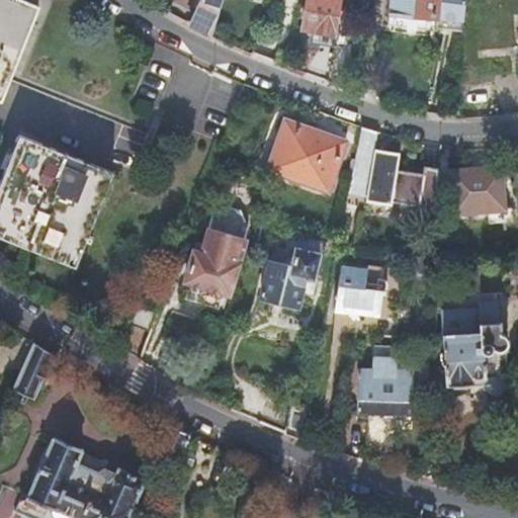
[(20,0),(0,0),(0,100),(2,101),(10,81),(31,25),(38,7),(20,0)]
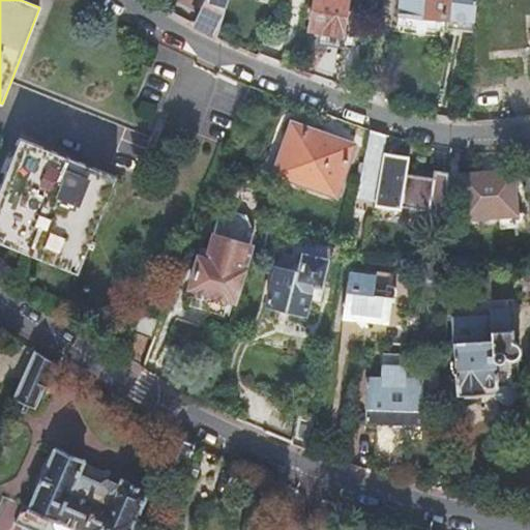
[(215,36),(226,0),(206,0),(196,26),(215,36)]
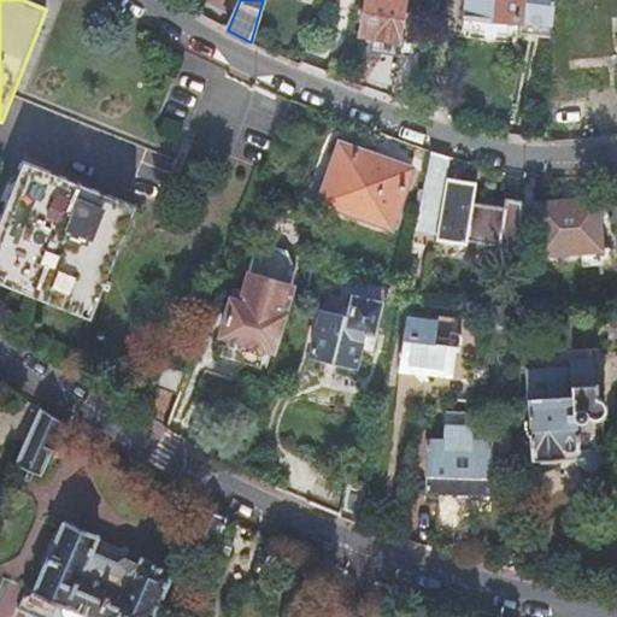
[(323,0),(318,27),(338,31),(344,0),(323,0)]
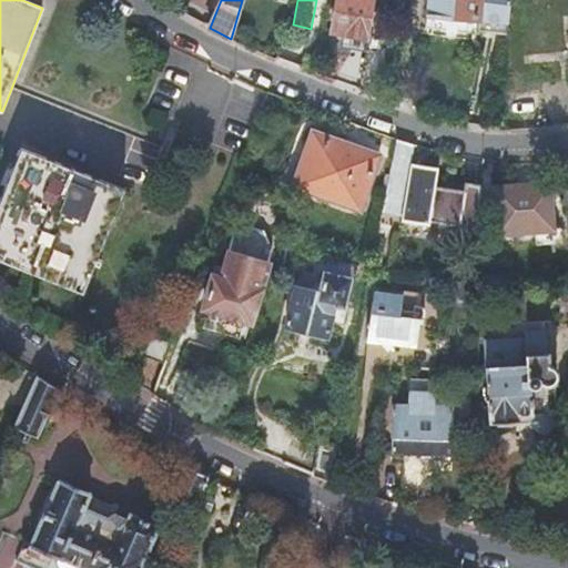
[(337,0),(332,32),(368,39),(374,6),(374,0),(337,0)]
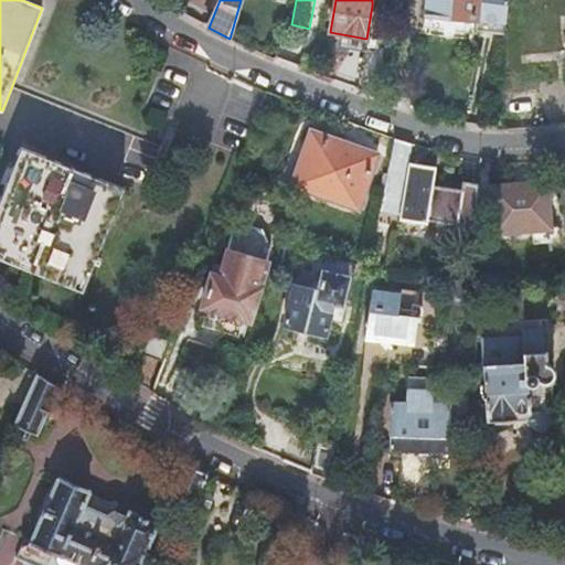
[(425,0),(423,17),(470,24),(468,35),(500,40),(505,0),(425,0)]
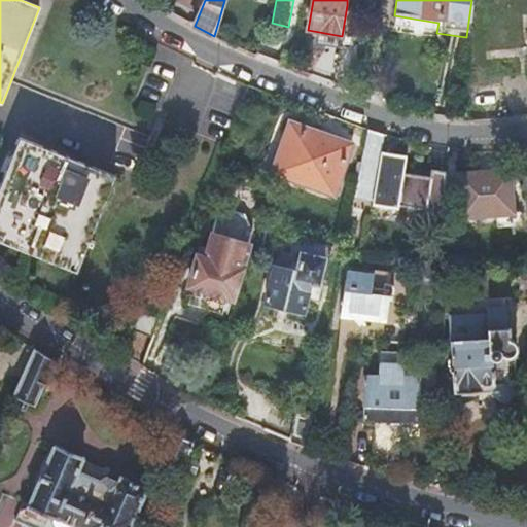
[(226,5),(222,22),(241,27),(245,10),(226,5)]
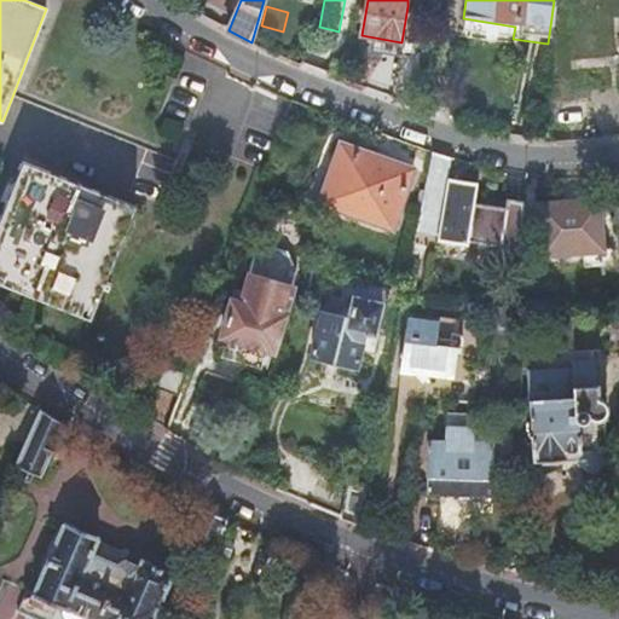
[(408,6),(401,42),(411,44),(417,9),(408,6)]
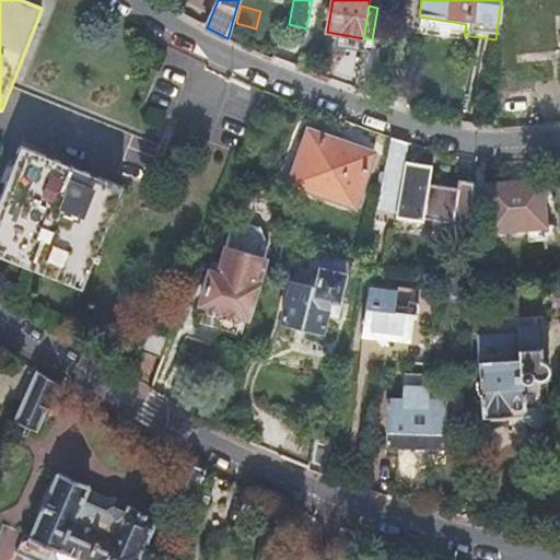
[(363,38),(362,49),(370,50),(372,39),(363,38)]
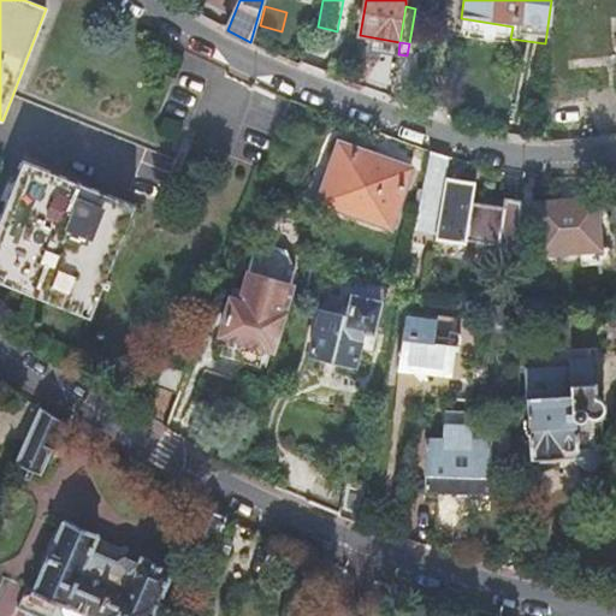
[(338,149),(319,209),(390,232),(409,171),(338,149)]
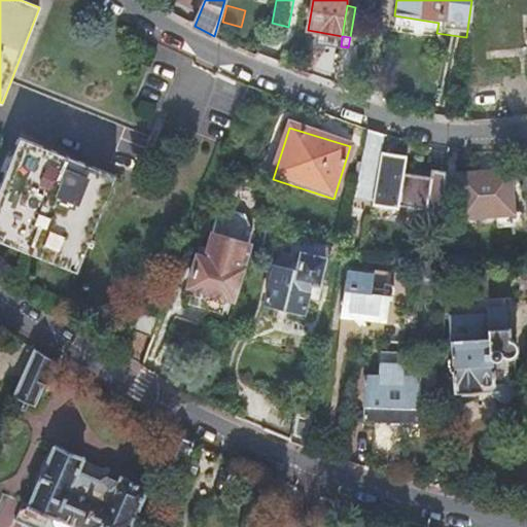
[(383,136),(366,132),(354,198),(375,201),(383,136)]
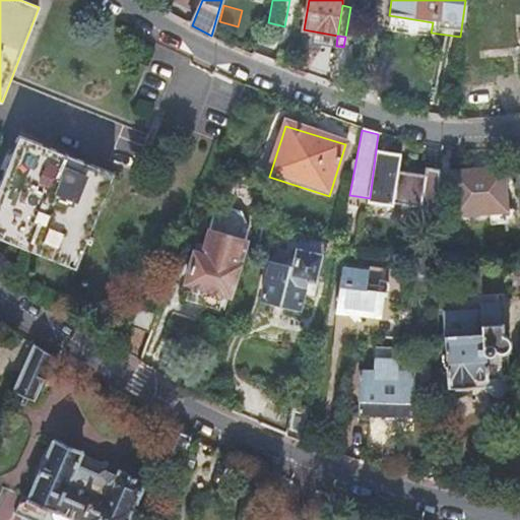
[(386,137),(378,134),(370,198),(369,204),(393,207),(400,156),(395,155),(396,149),(384,147),(386,137)]
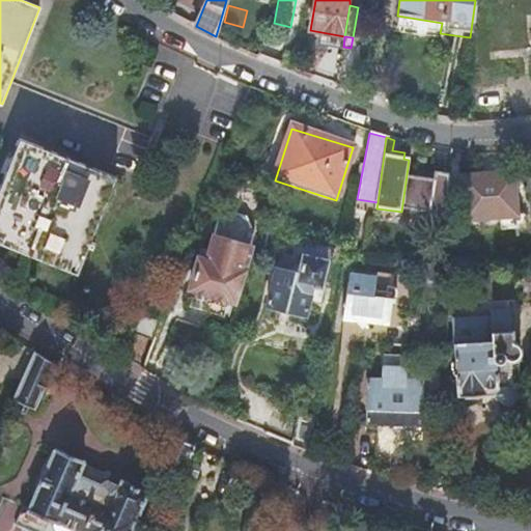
[(19,139),(0,186),(0,242),(76,274),(113,177),(19,139)]
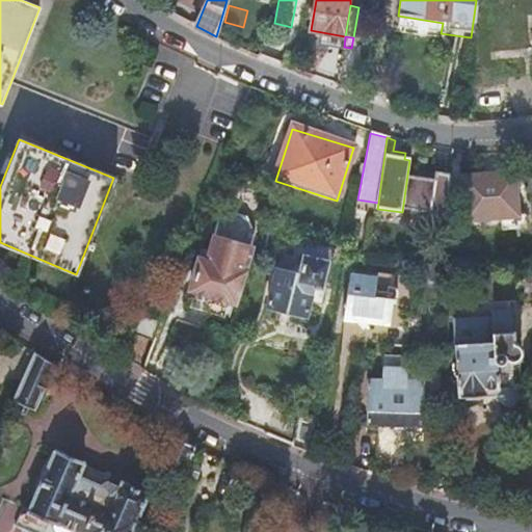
[(531,154),(522,157),(530,194),(531,193),(531,154)]
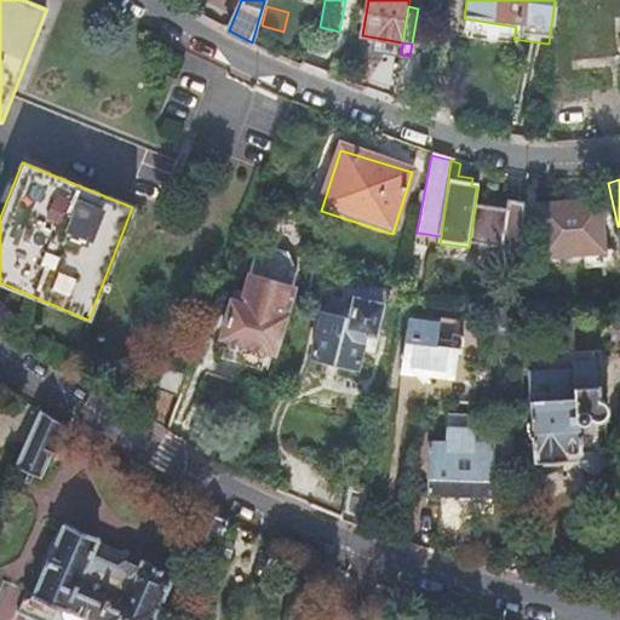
[(601,199),(540,205),(546,257),(607,252),(601,199)]
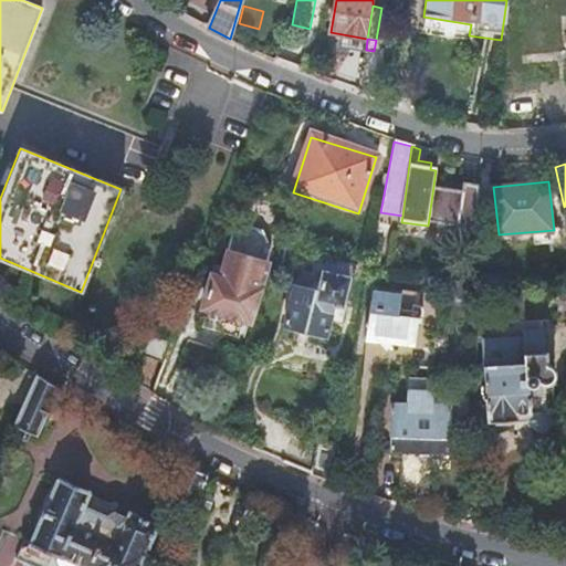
[(210,310),(206,329),(238,338),(243,321),(248,322),(270,247),(264,244),(261,239),(247,234),(238,234),(224,279),(216,276),(206,308),(210,310)]
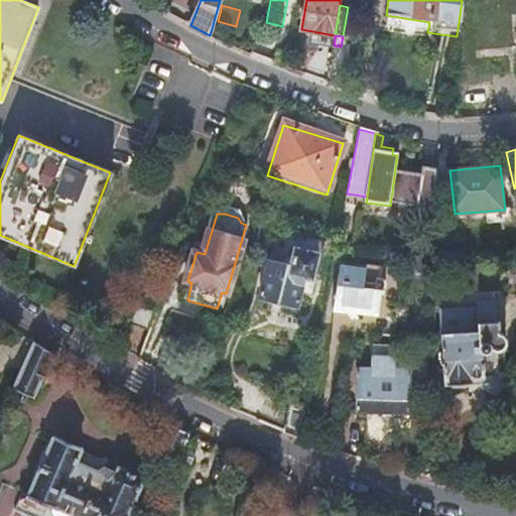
[(265,227),(253,224),(248,246),(260,249),(265,227)]
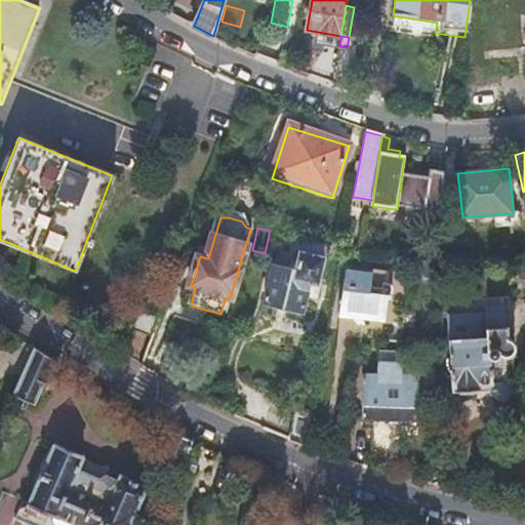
[(329,246),(301,241),(298,254),(322,259),(326,259),(329,246)]
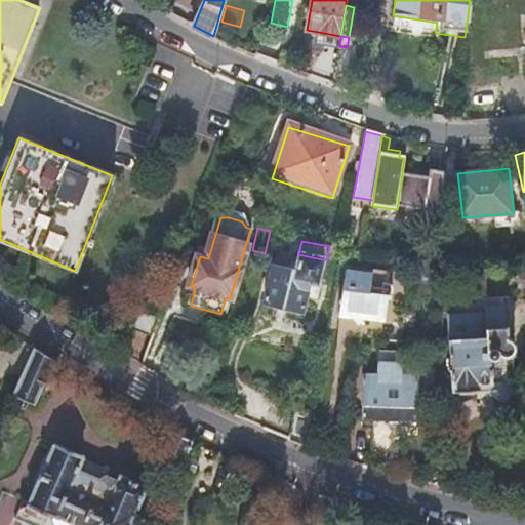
[(272,269),(265,305),(303,312),(306,297),(317,299),(321,284),(318,283),(322,259),(298,254),(296,265),(292,265),(287,268),(284,272),(272,269)]
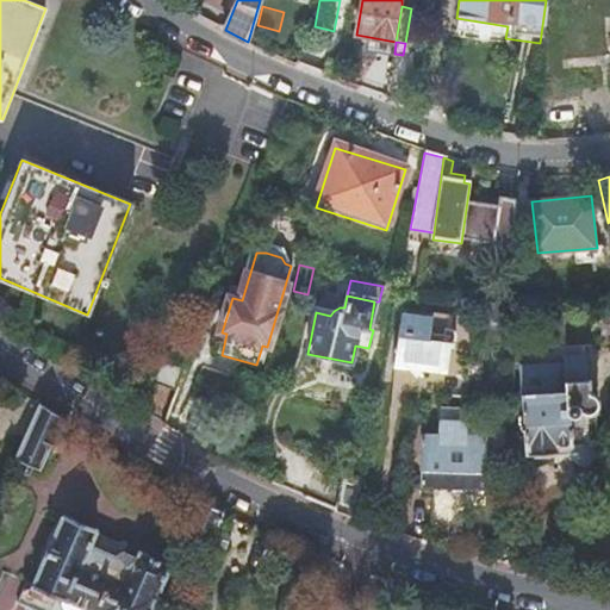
[(435,323),(435,317),(406,311),(405,317),(435,323)]
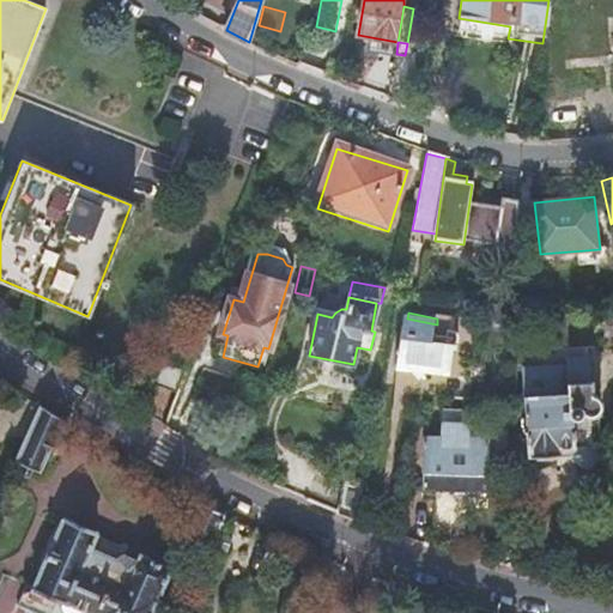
[(453,322),(437,319),(437,325),(407,319),(396,370),(450,377),(454,354),(456,354),(457,349),(459,347),(460,346),(460,345),(460,343),(460,341),(460,340),(459,339),(457,338),(456,337),(455,337),(454,337),(450,335),(453,322)]
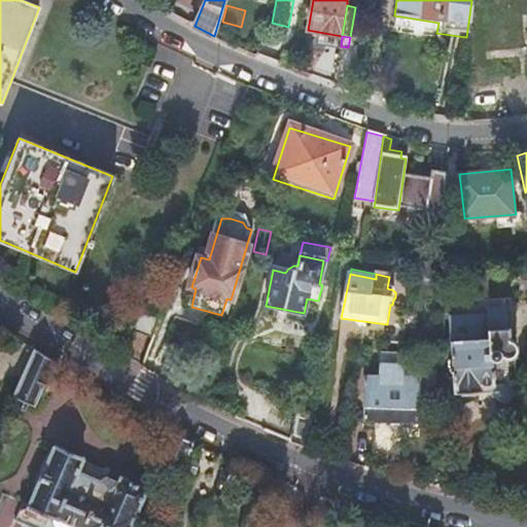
[(131,327),(152,338),(161,315),(139,307),(131,327)]
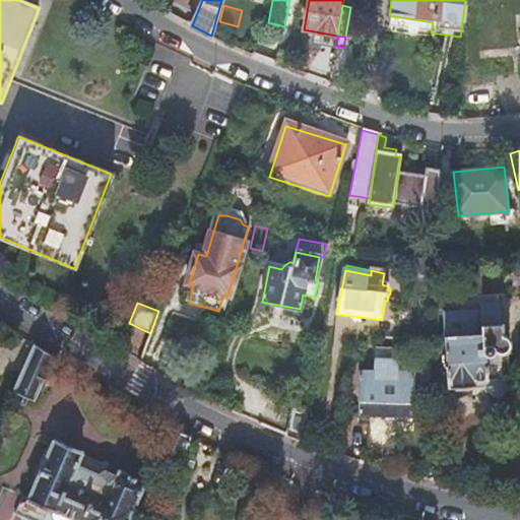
[(483,316),(444,319),(449,390),(489,387),(489,392),(495,397),(502,397),(505,393),(511,392),(508,350),(510,347),(510,343),(508,340),(506,337),(503,335),(499,334),(498,307),(483,308),(483,316)]
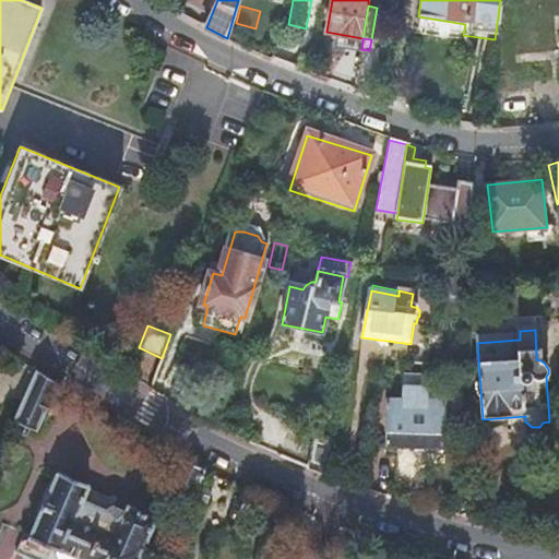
[(59,383),(38,371),(14,423),(21,426),(19,432),(22,435),(26,435),(28,429),(38,432),(59,383)]
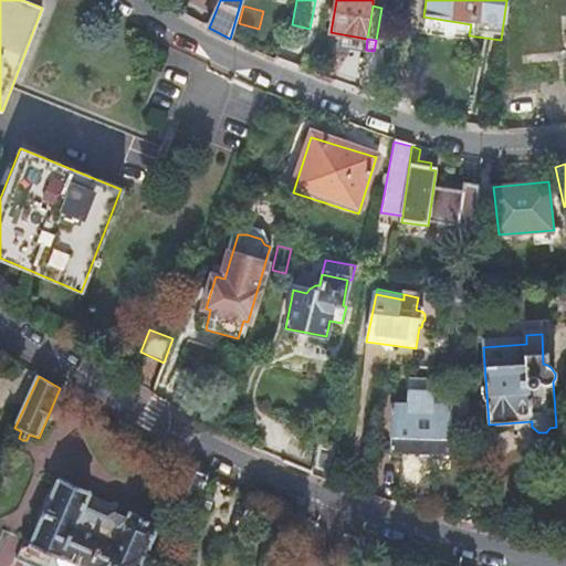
[(406,413),(390,413),(390,461),(446,462),(446,433),(428,433),(428,388),(405,388),(406,413)]
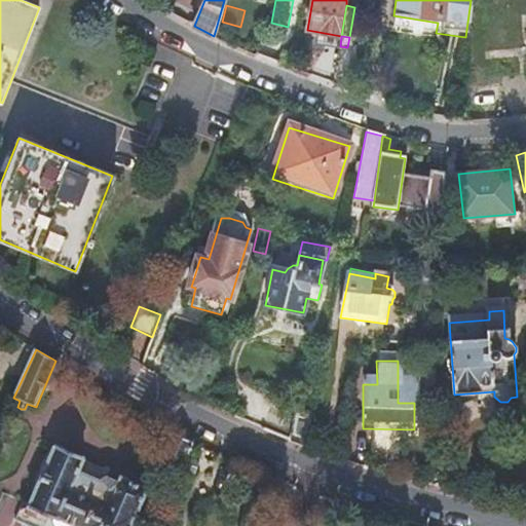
[(307,447),(313,415),(299,412),(293,441),(307,447)]
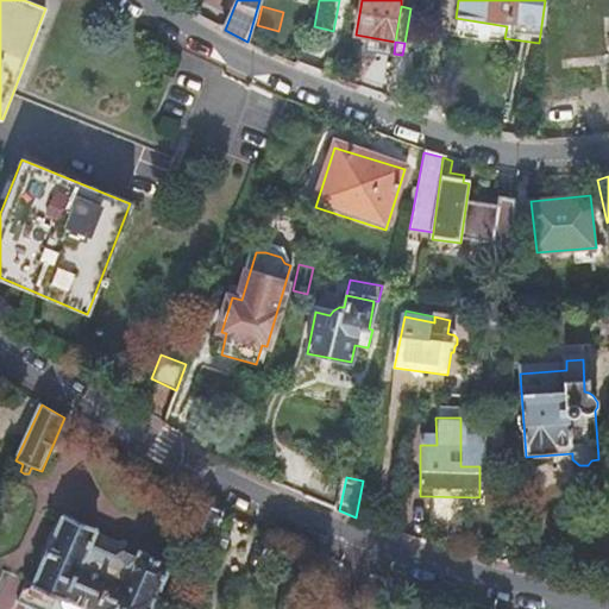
[(227,514),(200,497),(184,535),(213,547),(227,514)]
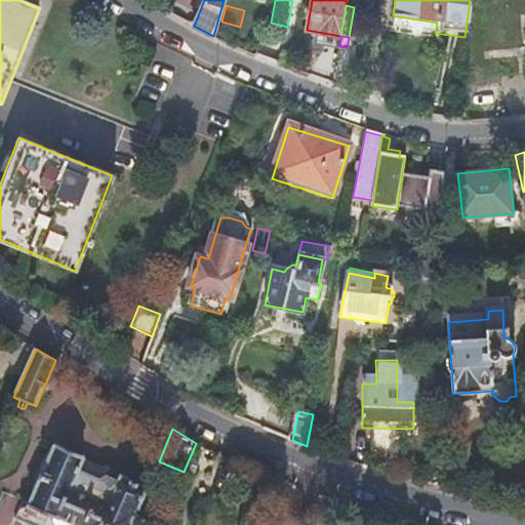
[(127,524),(145,488),(122,478),(120,482),(110,477),(102,478),(101,480),(79,470),(85,455),(57,442),(30,501),(22,498),(13,517),(30,524),(127,524)]
